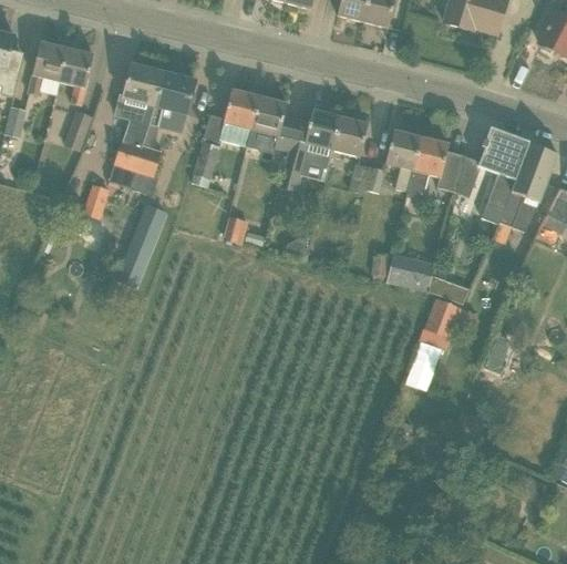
[(340,0),(337,14),(362,21),(367,0),(340,0)]
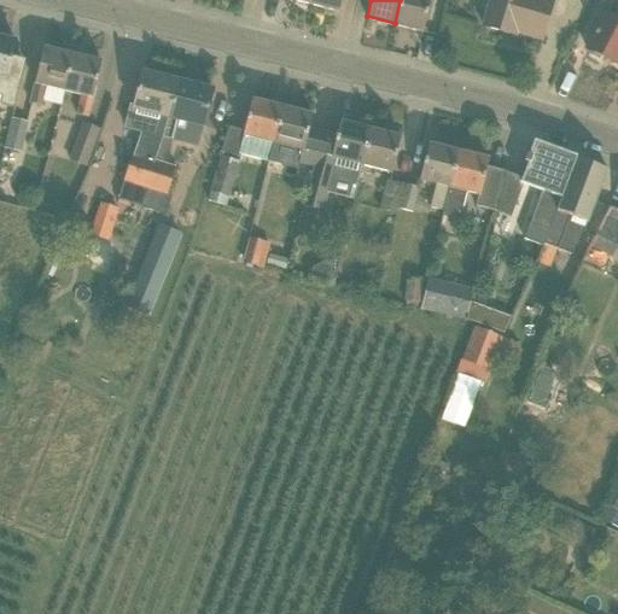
[(400,0),(395,23),(423,29),(429,0),(400,0)]
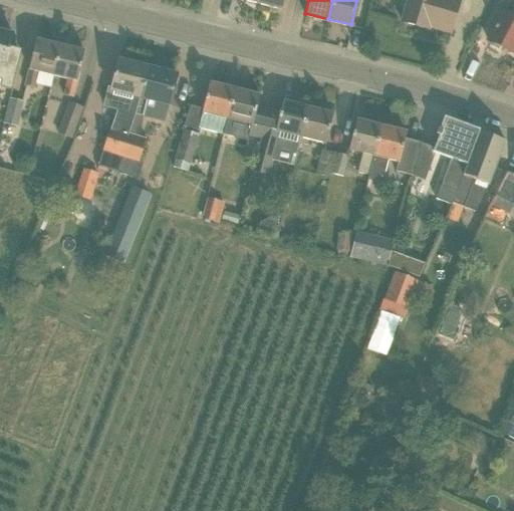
[(430,23),(452,29),(459,0),(403,0),(402,3),(407,4),(402,20),(429,27),(430,23)]
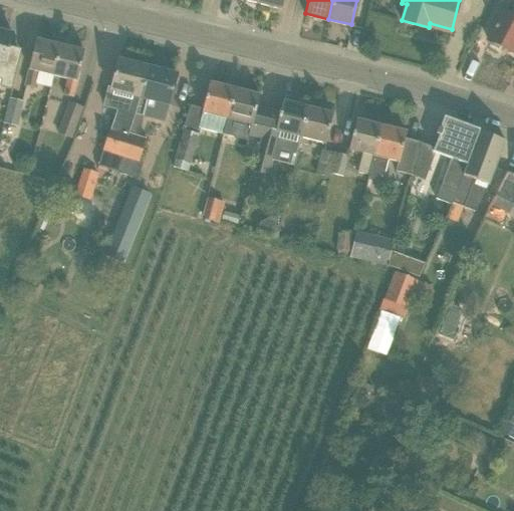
[(507,0),(488,38),(491,40),(490,43),(498,47),(501,45),(512,50),(513,46),(513,0),(507,0)]
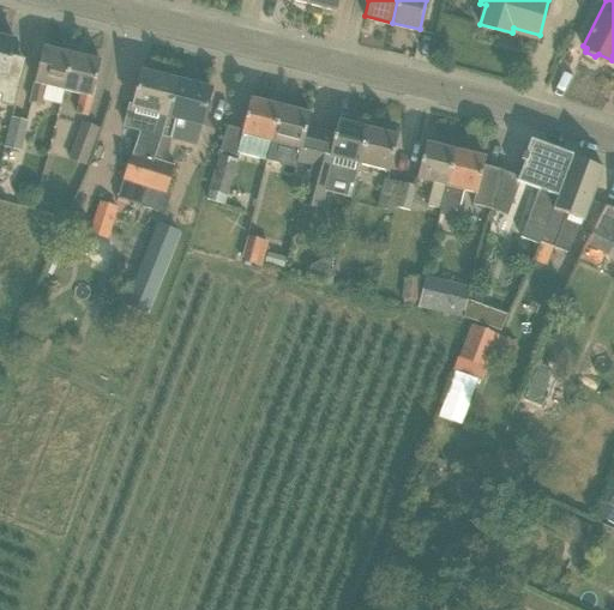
[(0,100),(14,103),(22,76),(7,72),(16,37),(0,34),(0,91),(2,92),(0,100)]
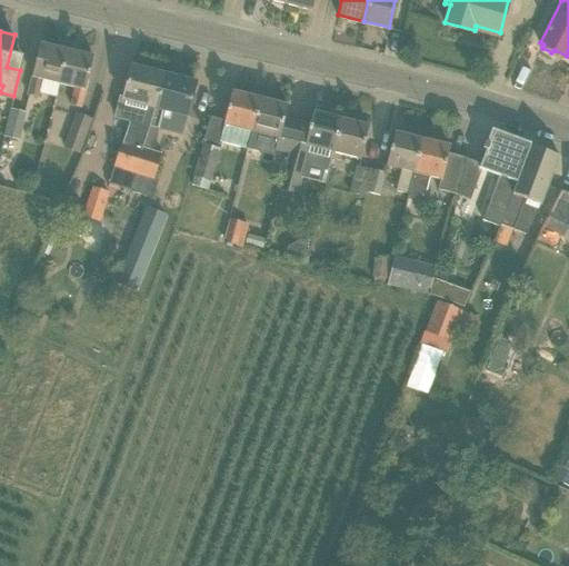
[(59,81),(67,48),(40,41),(28,92),(38,95),(42,77),(59,81)]
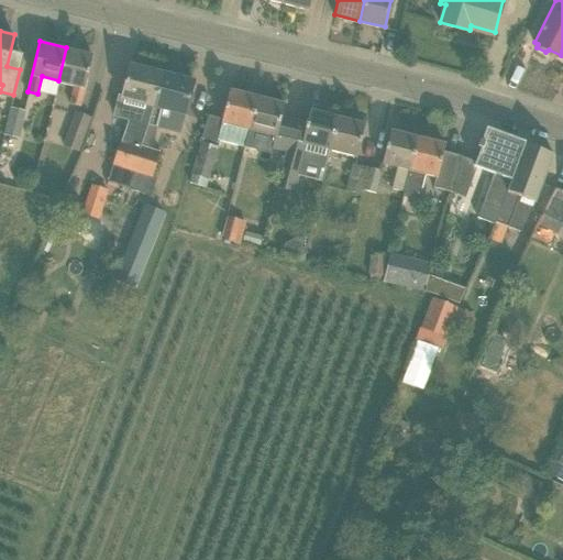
[(80,105),(92,54),(66,47),(58,80),(74,84),(69,101),(80,105)]
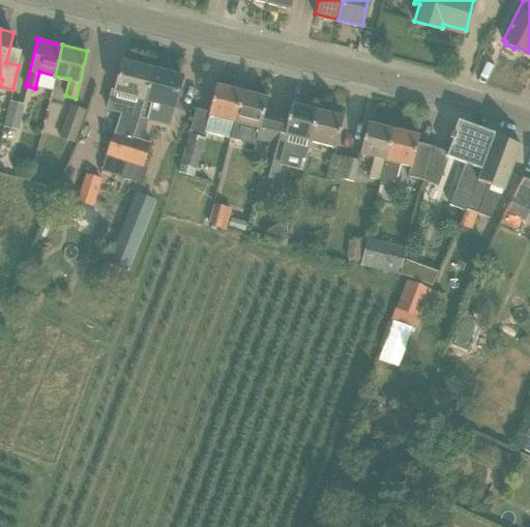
[(152,67),(122,59),(115,88),(111,87),(106,107),(140,115),(142,108),(152,67)]
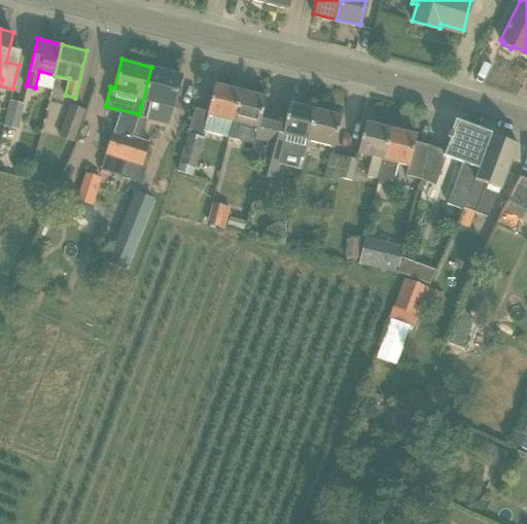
[(181,74),(151,67),(141,107),(139,114),(147,116),(170,123),(181,74)]
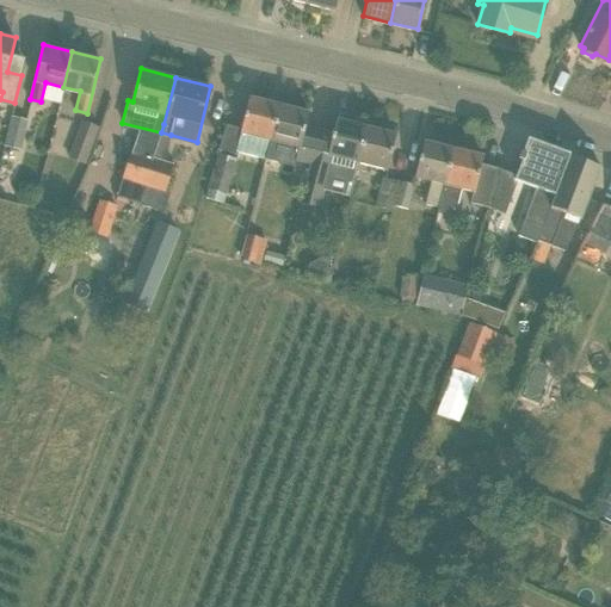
[(270,138),(279,104),(250,95),(240,131),(235,149),(265,156),(270,138)]
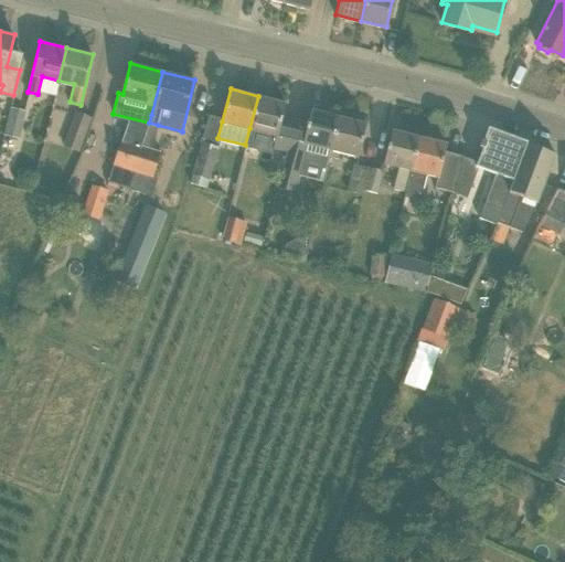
[(290,136),(278,133),(283,115),(283,113),(286,103),(258,96),(249,128),(277,135),(274,148),(287,151),(288,146),(290,136)]
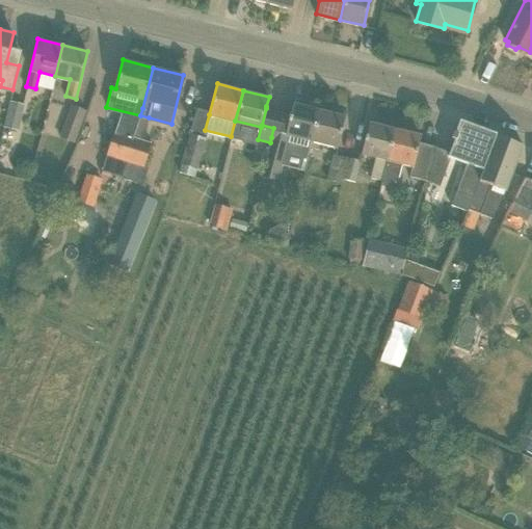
[(4,125),(17,128),(23,102),(10,99),(4,125)]
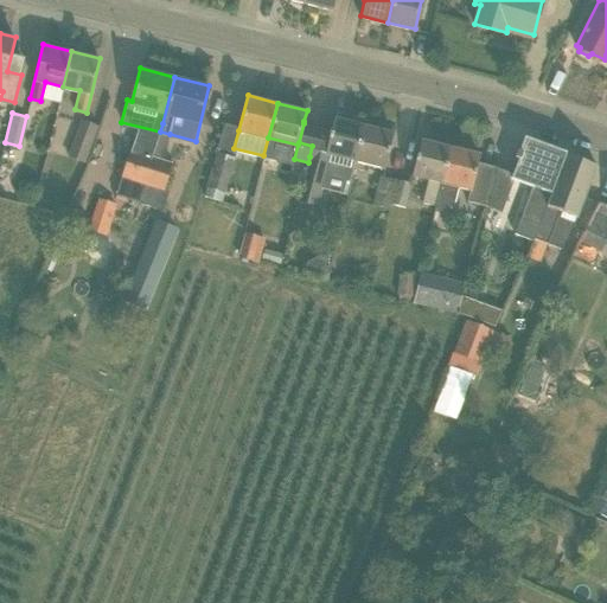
[(355,160),(364,124),(334,117),(331,128),(331,130),(325,152),(328,153),(327,160),(324,160),(310,156),(308,162),(299,201),(318,205),(325,175),(346,180),(350,180),(355,160)]
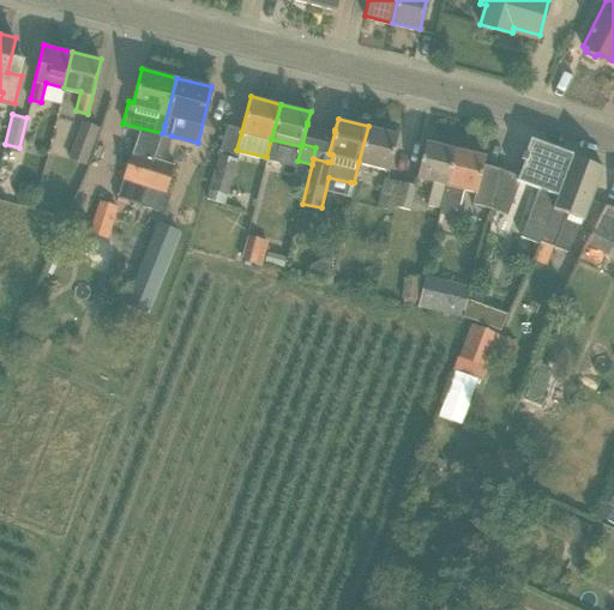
[(70,157),(85,162),(98,127),(83,121),(70,157)]
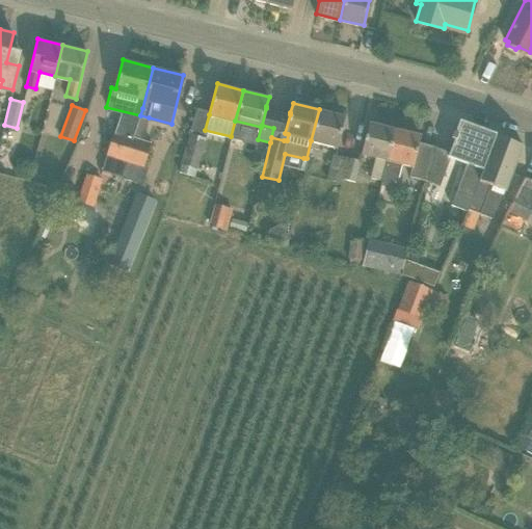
[(319,109),(311,140),(337,147),(345,115),(319,109)]
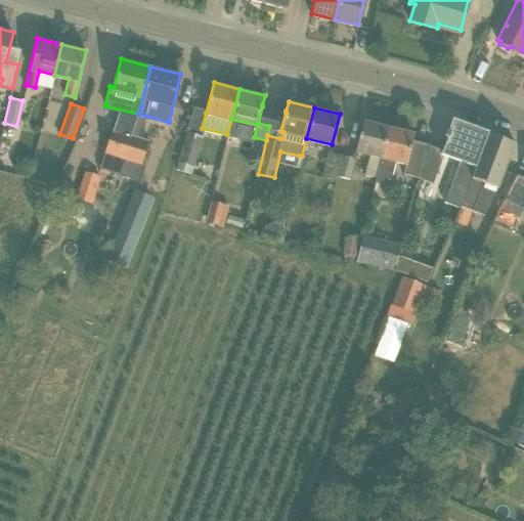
[(448,135),(443,148),(442,153),(460,159),(449,187),(445,199),(462,205),(466,193),(488,132),(488,131),(453,118),(448,130),(447,130),(445,134),(448,135)]
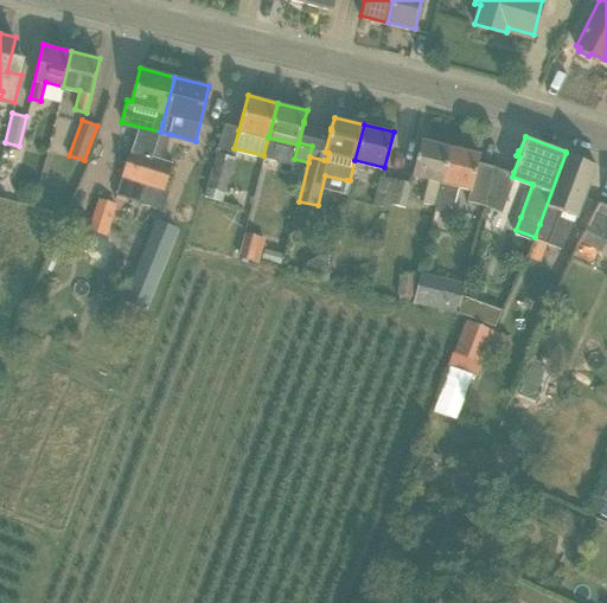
[(411,174),(428,178),(422,200),(435,203),(435,207),(441,181),(451,146),(421,139),(411,174)]
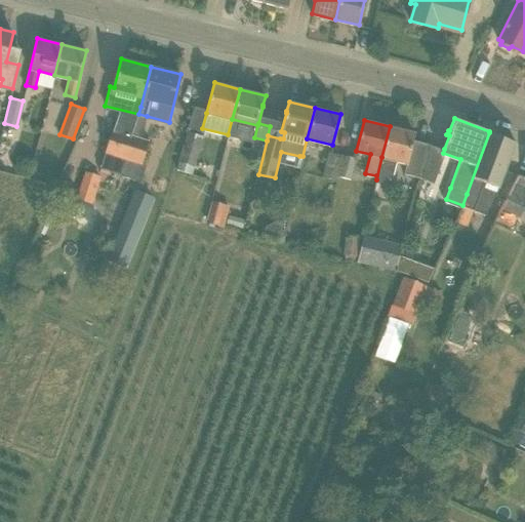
[(418,176),(428,143),(413,138),(415,133),(390,126),(381,157),(376,179),(391,183),(396,160),(406,163),(403,172),(418,176)]
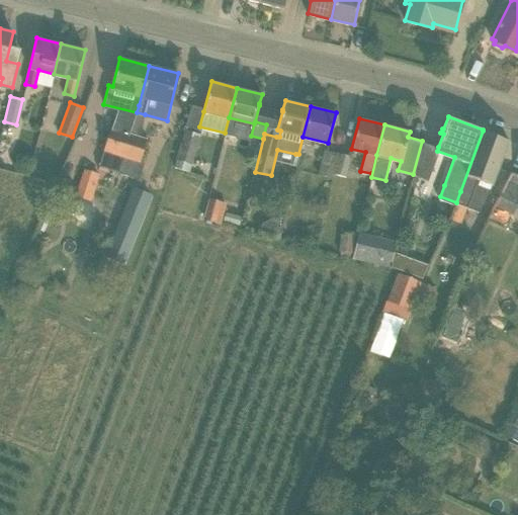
[(121,155),(128,133),(111,126),(103,149),(104,149),(99,165),(119,171),(124,156),(121,155)]
